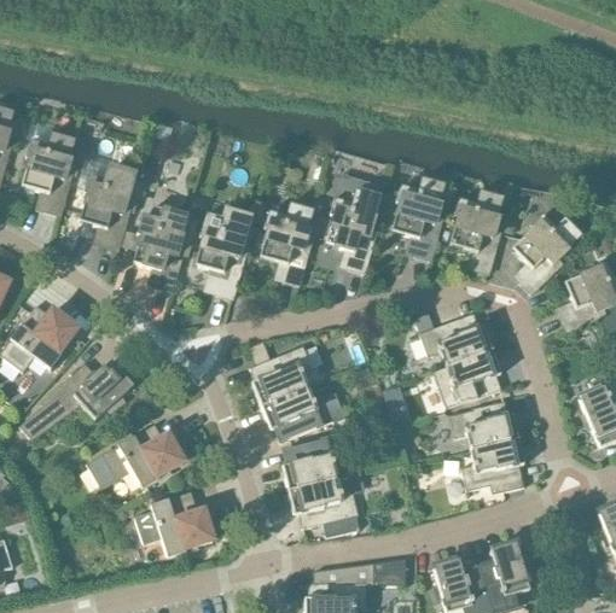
[(6,145),(9,133),(16,111),(0,106),(0,186),(11,147),(11,146),(6,145)]
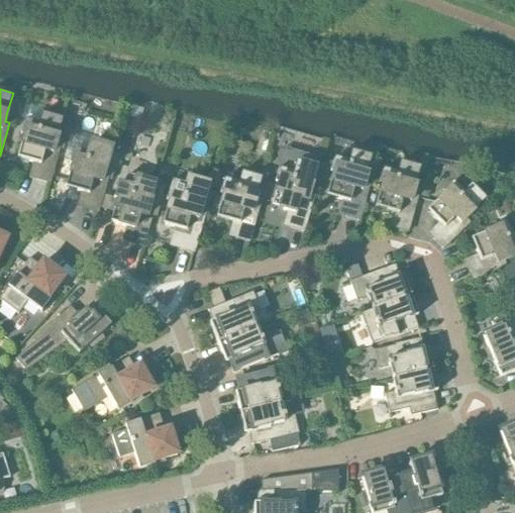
[(64,116),(43,110),(40,120),(26,116),(22,131),(25,132),(18,155),(36,160),(41,161),(37,176),(52,180),(61,146),(61,145),(57,144),(59,134),(64,116)]
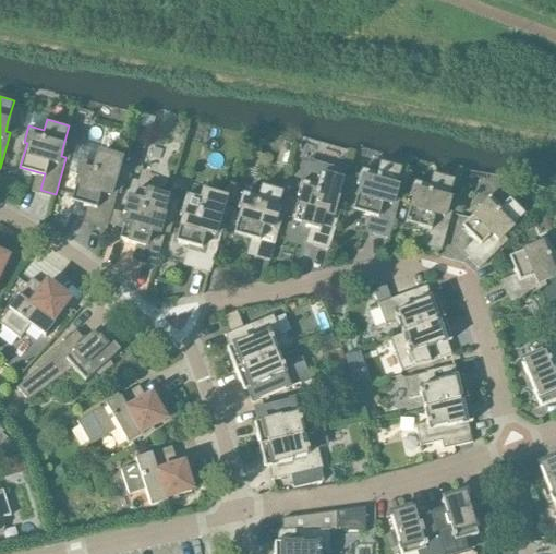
[(17,122),(8,120),(5,131),(10,132),(10,133),(15,134),(17,122)]
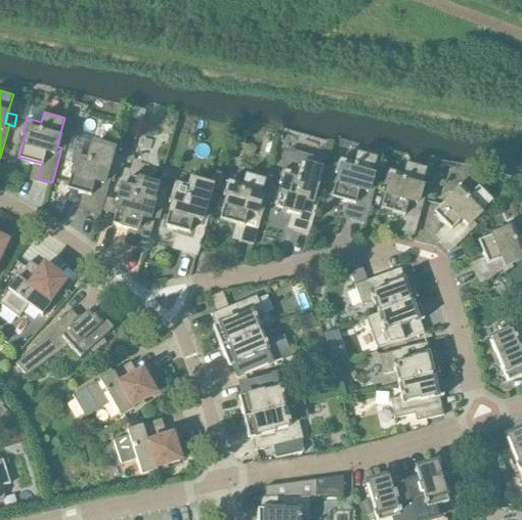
[(70,138),(59,136),(57,146),(61,147),(61,148),(66,149),(70,138)]
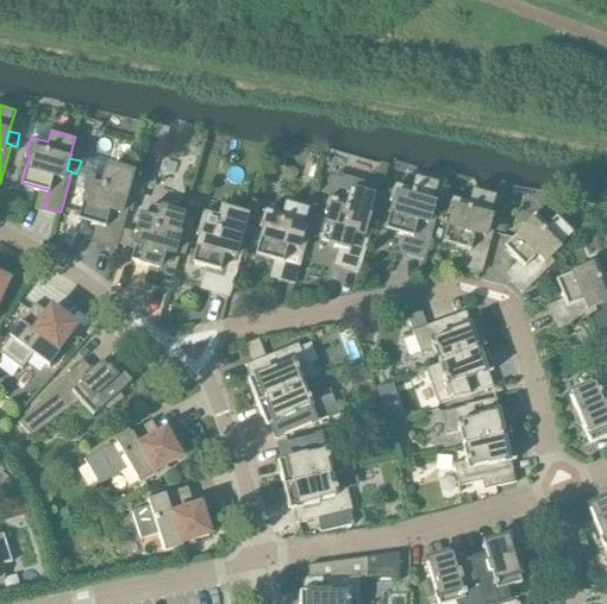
[(126,193),(133,171),(110,164),(106,177),(88,171),(83,189),(87,190),(79,218),(100,224),(100,222),(106,224),(101,241),(118,246),(129,207),(129,206),(124,205),(126,193)]
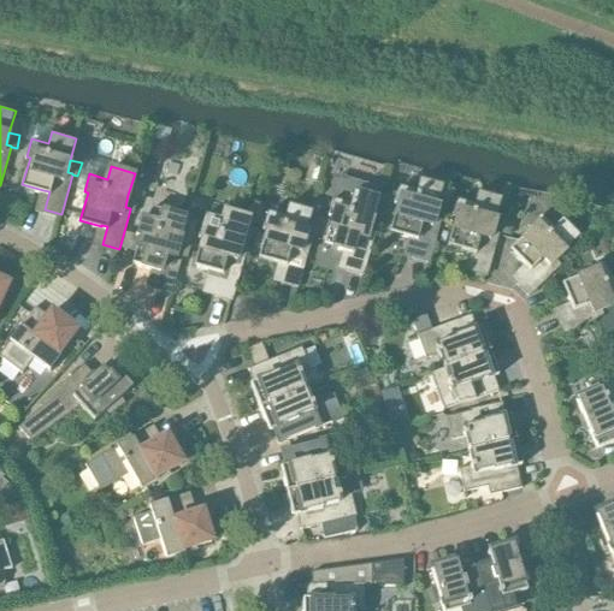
[(414,254),(430,259),(442,218),(436,215),(446,183),(421,176),(418,189),(401,184),(396,201),(399,202),(391,230),(419,237),(414,254)]
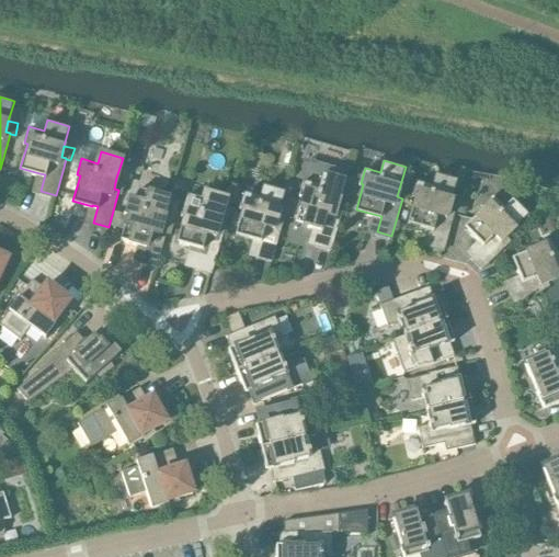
[(317,243),(331,247),(342,211),(337,208),(345,179),(323,172),(320,183),(305,179),(300,195),(304,195),(296,220),(321,228),(317,243)]
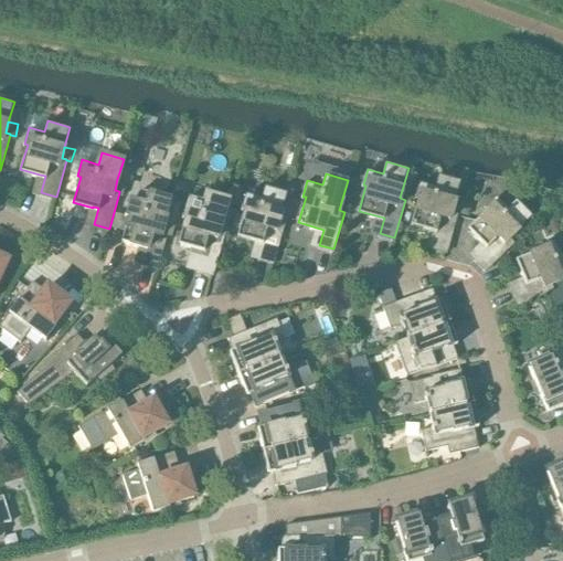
[(437,230),(433,245),(447,250),(458,212),(453,211),(461,180),(439,173),(436,186),(421,181),(416,197),(418,198),(412,223),(437,230)]
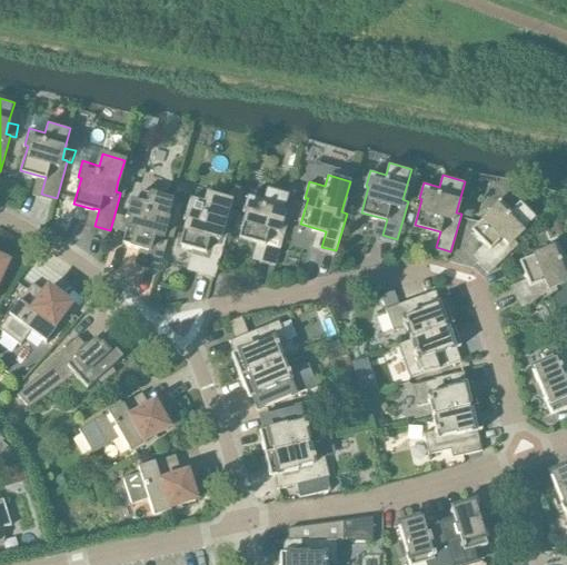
[(128,184),(118,180),(116,191),(120,192),(120,194),(125,195),(128,184)]
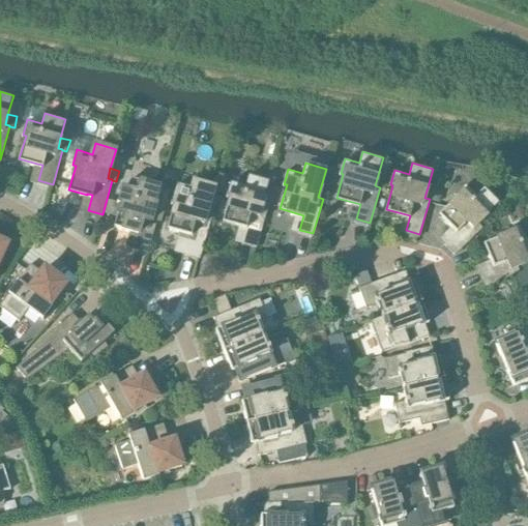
[(243,240),(257,244),(267,209),(262,208),(270,179),(250,173),(246,184),(232,180),(227,195),(230,196),(224,220),(247,226),(243,240)]
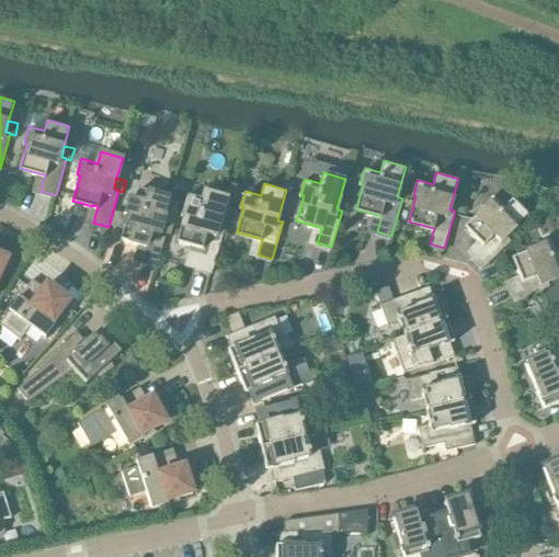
[(162,226),(170,200),(171,195),(140,186),(137,197),(130,196),(126,211),(115,208),(112,222),(125,225),(122,238),(140,242),(137,254),(144,256),(143,260),(157,264),(168,228),(168,227),(162,226)]
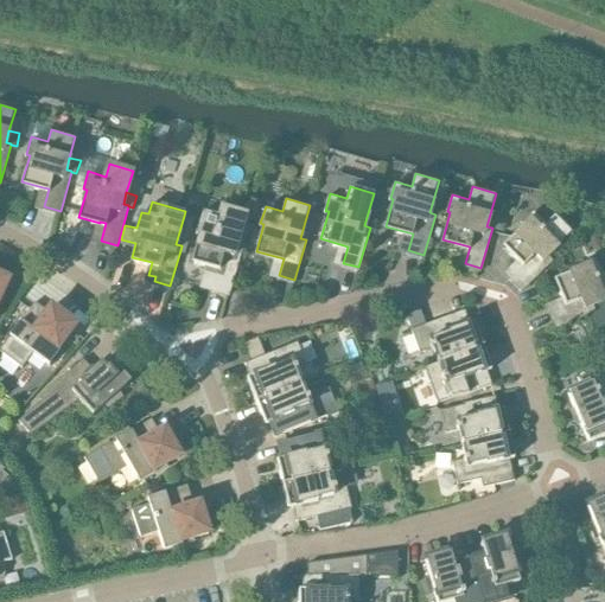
[(214,288),(230,293),(242,248),(237,247),(246,213),(222,206),(221,213),(203,209),(197,231),(201,232),(192,260),(208,263),(202,281),(215,285),(214,288)]
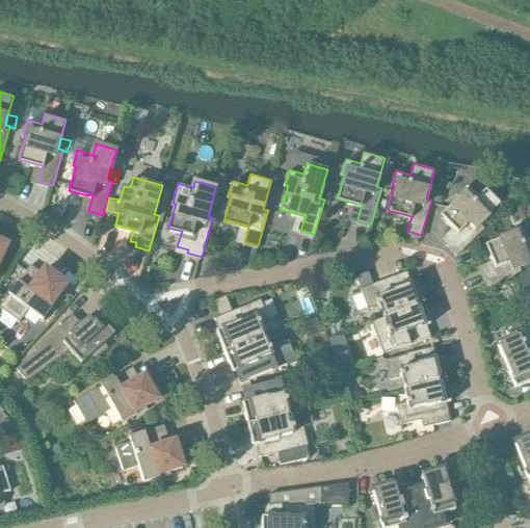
[(458,252),(481,230),(484,227),(481,222),(491,213),(502,202),(486,186),(479,194),(468,183),(457,194),(459,196),(442,214),(458,231),(448,241),(458,252)]
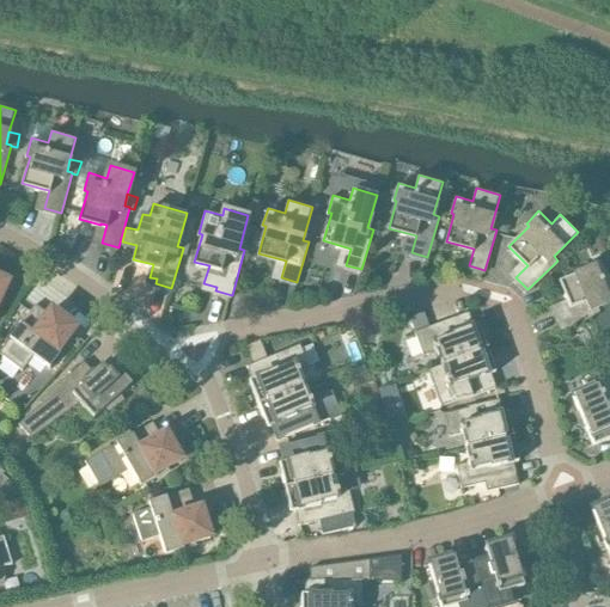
[(196,220),(185,218),(177,246),(183,247),(183,249),(188,250),(196,220)]
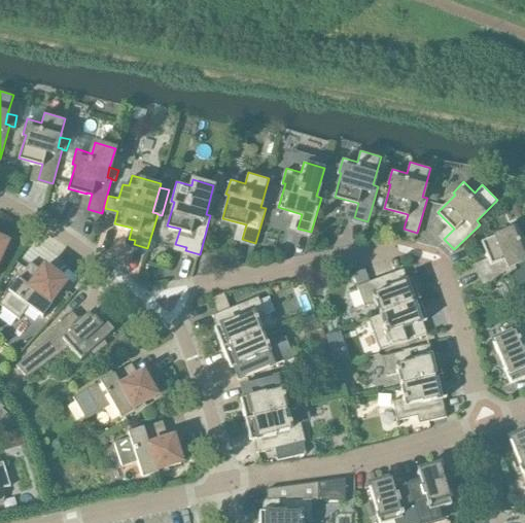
[(492,229),(486,211),(477,220),(480,224),(482,223),(485,232),(492,229)]
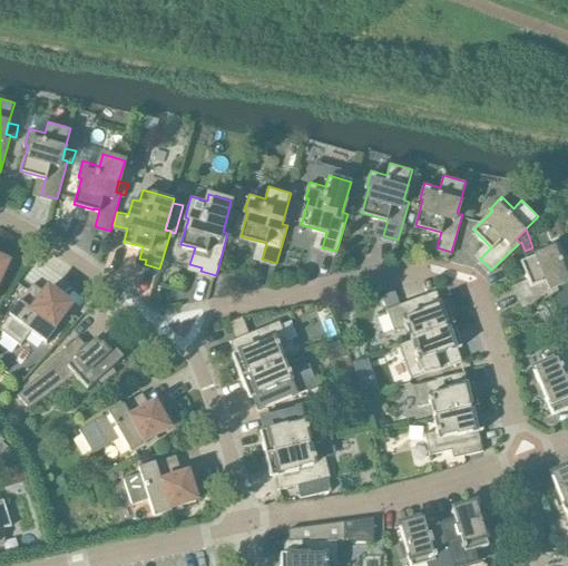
[(567,255),(560,241),(545,247),(546,250),(521,261),(531,284),(517,291),(524,305),(554,292),(559,290),(557,285),(567,281),(567,255)]
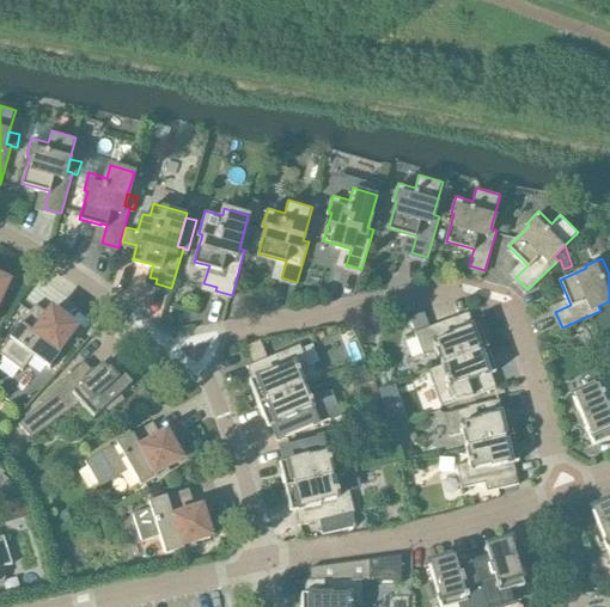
[(0,305),(5,295),(2,294),(10,279),(0,274),(0,305)]
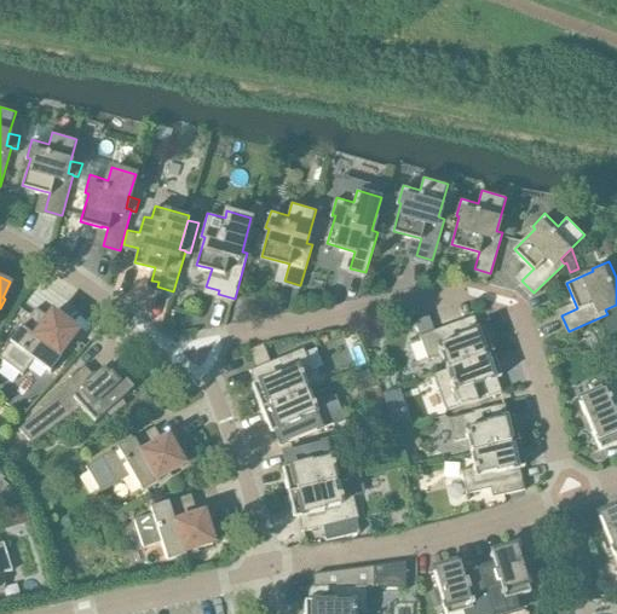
[(52,369),(70,345),(68,342),(79,329),(53,310),(50,314),(38,305),(0,354),(24,372),(35,357),(52,369)]
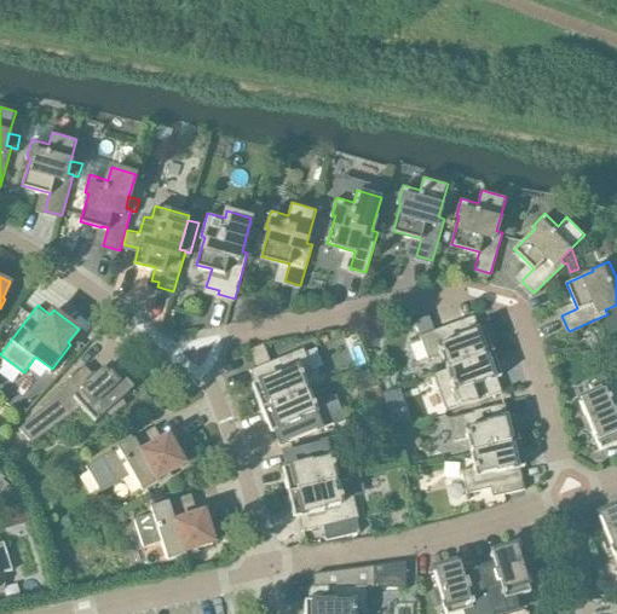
[(616,305),(605,310),(607,314),(601,317),(612,340),(616,337),(616,305)]
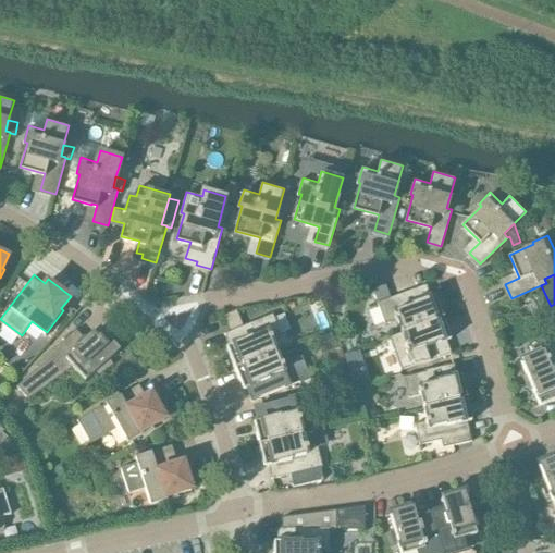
[(403,330),(444,315),(436,293),(432,295),(428,282),(379,299),(386,321),(398,317),(403,330)]
